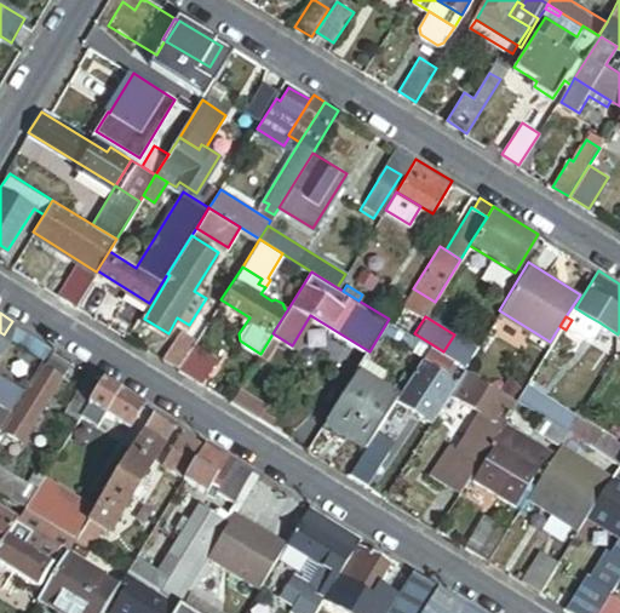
[(595,328),(600,322),(589,316),(585,322),(595,328)]
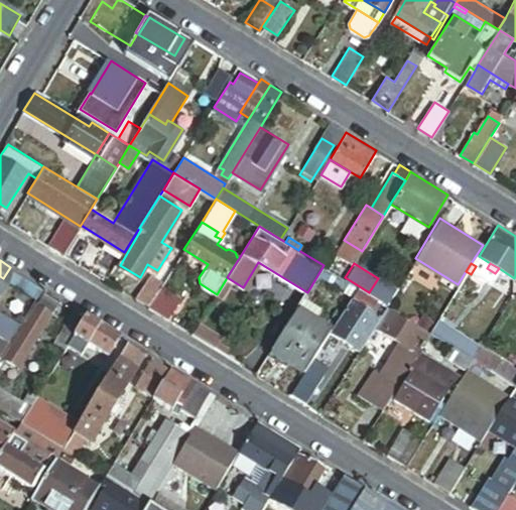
[(12,269),(10,267),(3,278),(0,276),(0,290),(7,279),(12,269)]
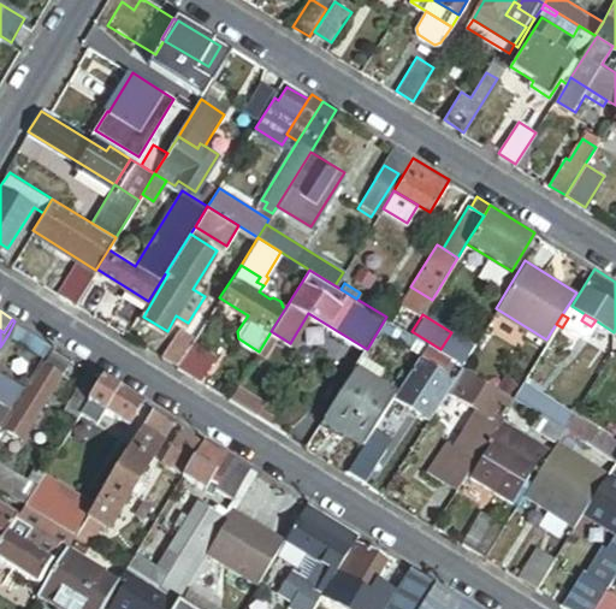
[(43,355),(51,343),(15,321),(9,333),(43,355)]
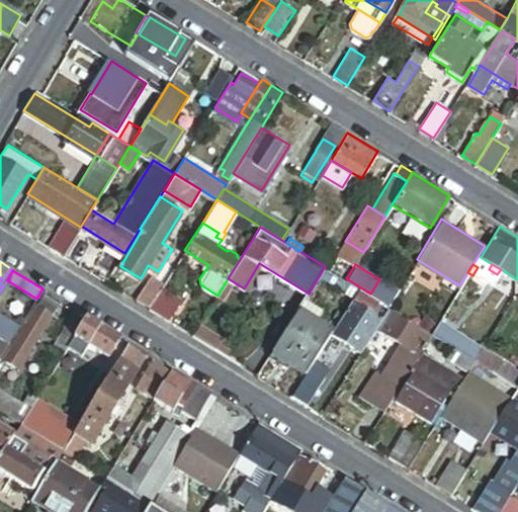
[(139,299),(150,306),(162,286),(165,280),(154,274),(139,299)]
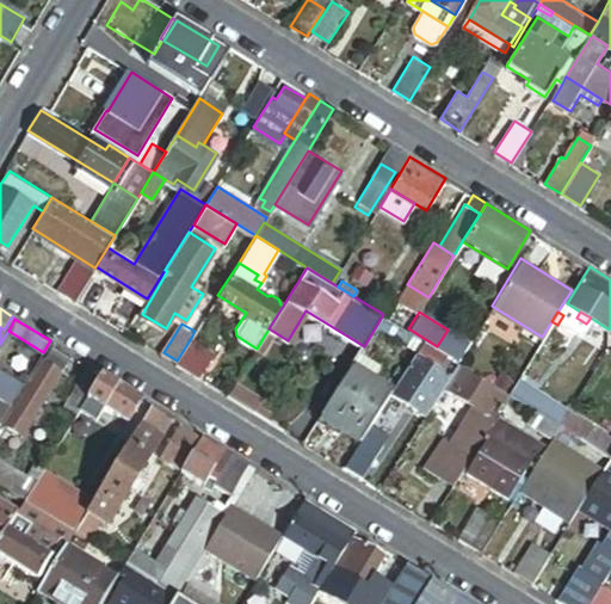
[(267,331),(257,349),(261,351),(272,334),(267,331)]
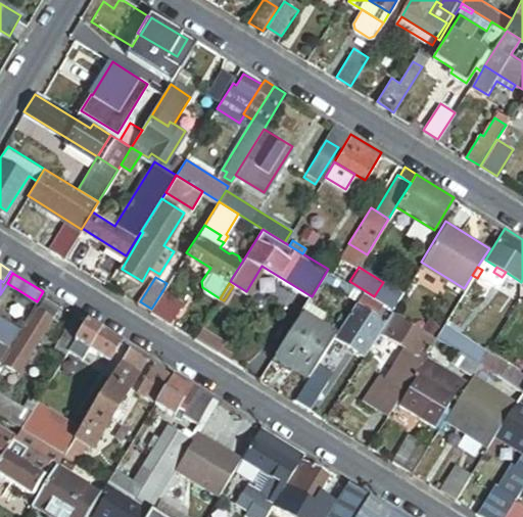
[(151,309),(150,311),(169,322),(182,300),(163,289),(151,309)]
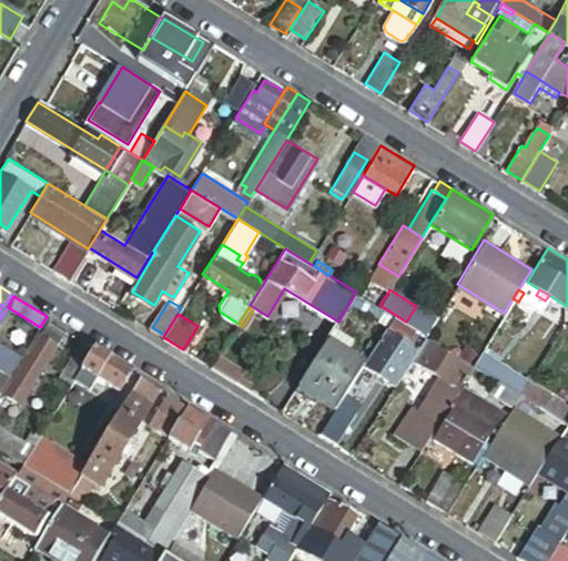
[(567,315),(556,334),(567,342),(567,315)]
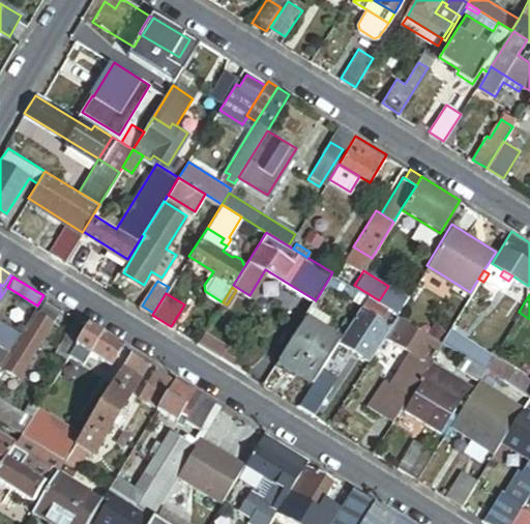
[(365,295),(360,306),(380,318),(386,308),(365,295)]
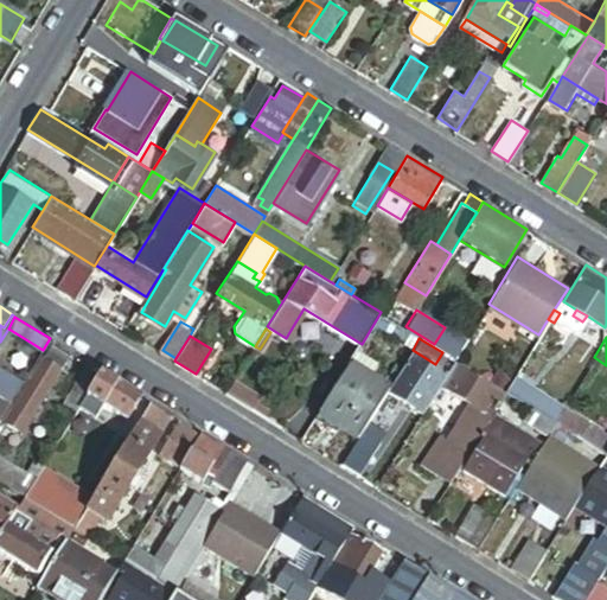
[(57,412),(64,401),(69,393),(58,387),(52,383),(70,353),(52,343),(1,425),(19,436),(40,402),(46,406),(57,412)]
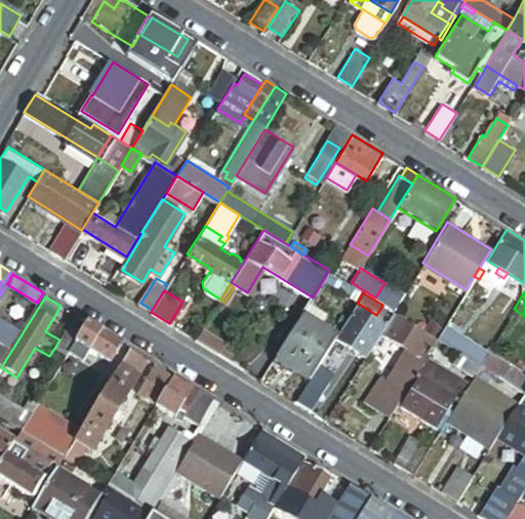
[(327,314),(310,302),(276,355),(310,376),(314,370),(334,337),(336,334),(320,324),(327,314)]
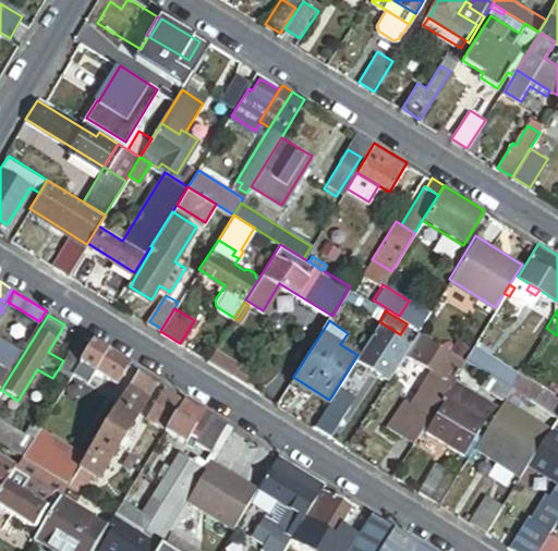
[(404,351),(411,340),(400,334),(379,321),(366,342),(398,362),(404,351)]
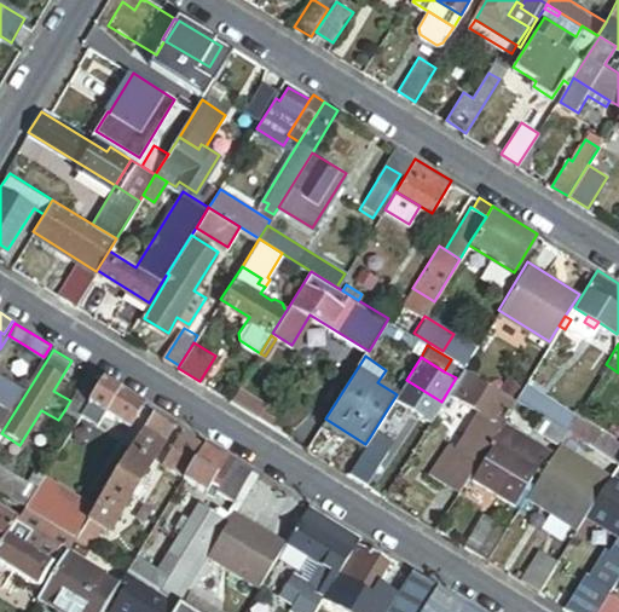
[(77,365),(71,361),(53,391),(59,394),(77,365)]
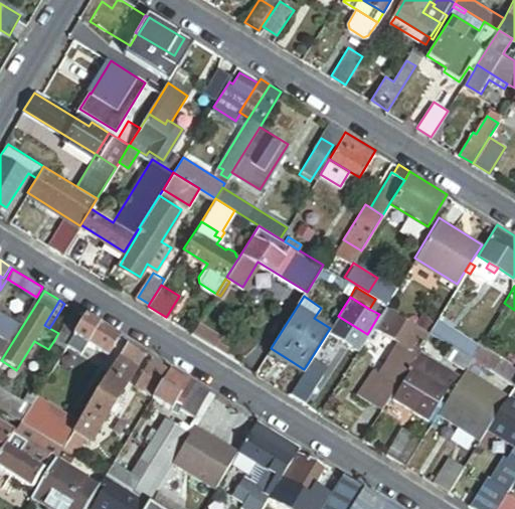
[(397,310),(386,303),(379,314),(373,324),(399,340),(416,351),(417,349),(427,332),(396,313),(397,310)]
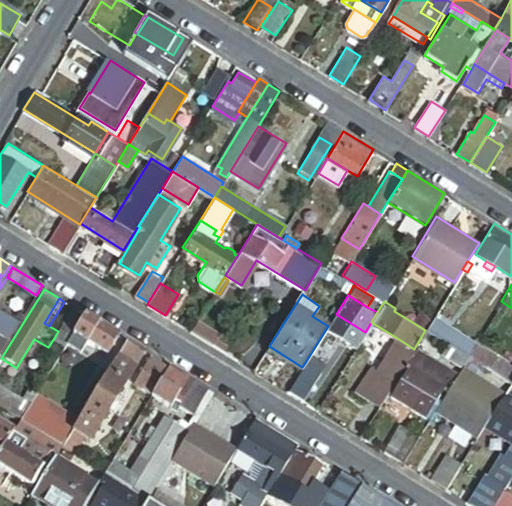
[(84,311),(74,305),(58,331),(54,338),(64,344),(84,311)]
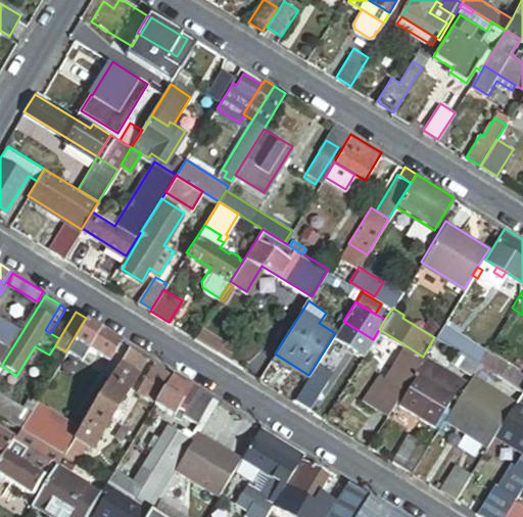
[(0,316),(0,340),(9,346),(20,328),(0,316)]
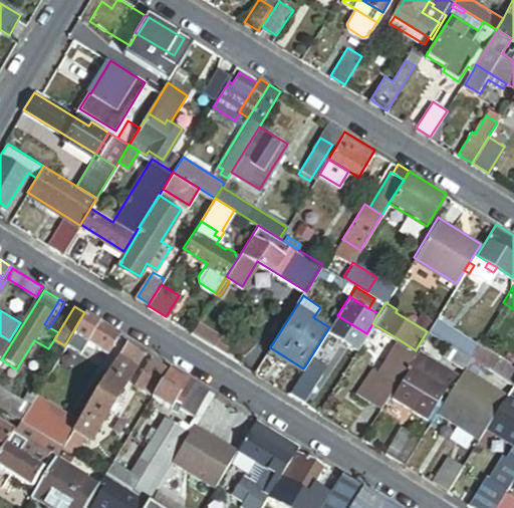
[(119,334),(85,313),(74,331),(88,339),(95,343),(108,351),(119,334)]
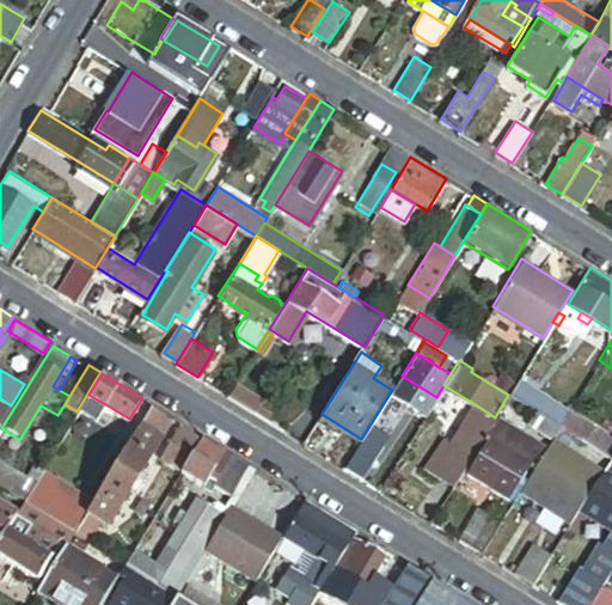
[(436,397),(402,376),(392,390),(390,393),(424,415),(436,397)]
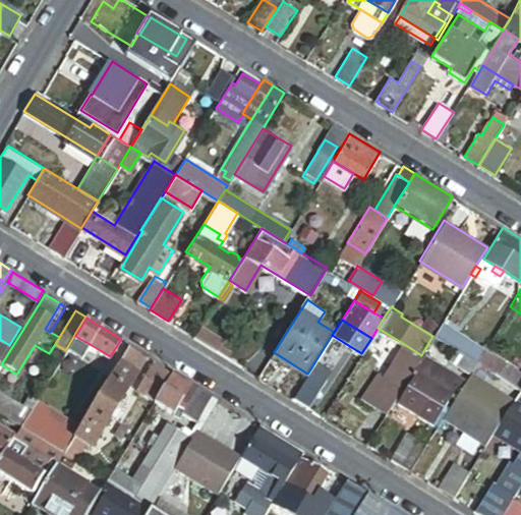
[(484,347),(441,320),(433,333),(435,333),(476,359),(484,347)]
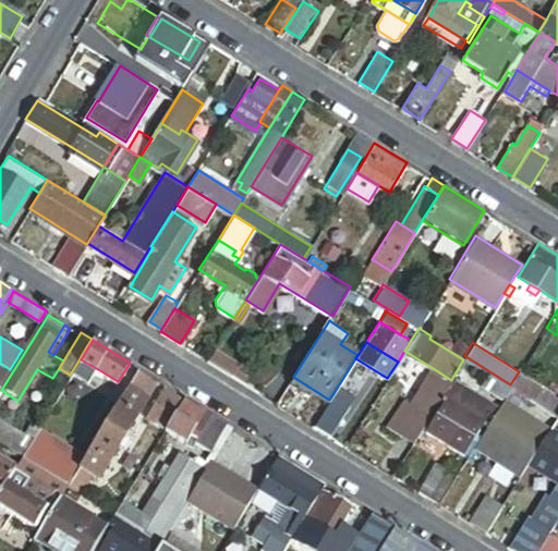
[(239,363),(215,347),(207,359),(231,375),(239,363)]
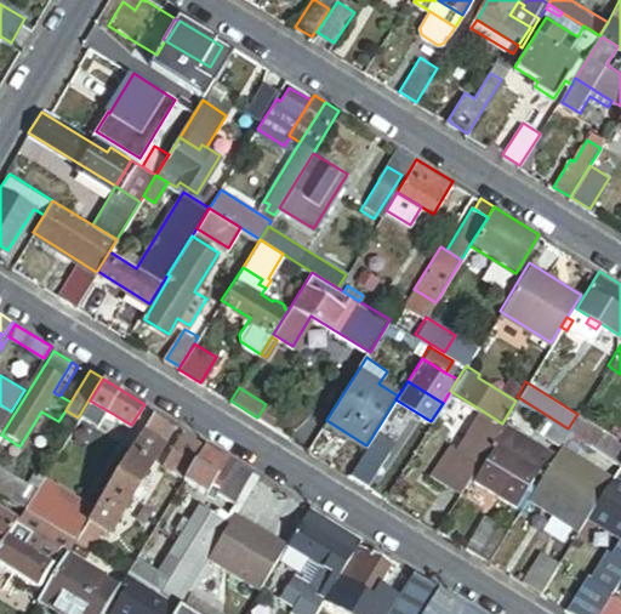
[(0,428),(11,411),(0,404),(0,428)]
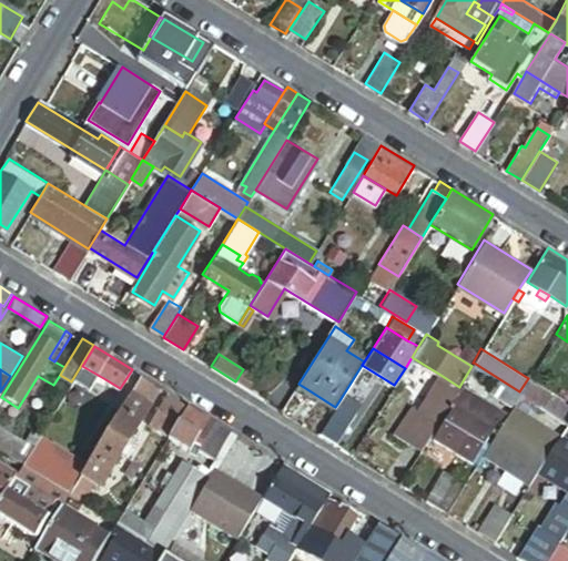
[(162,388),(142,375),(88,462),(70,492),(84,501),(95,481),(101,486),(122,451),(137,429),(162,388)]
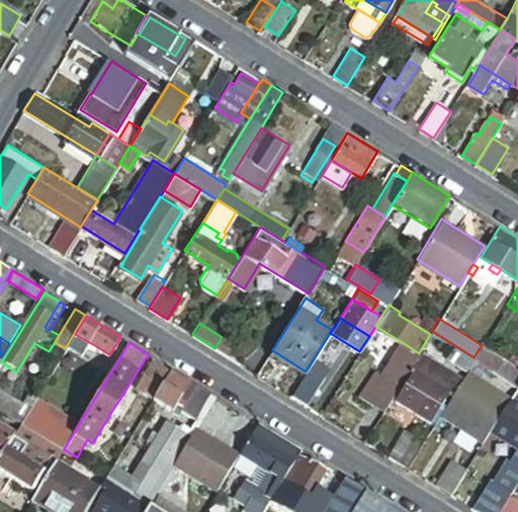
[(96,346),(89,342),(86,347),(93,351),(96,346)]
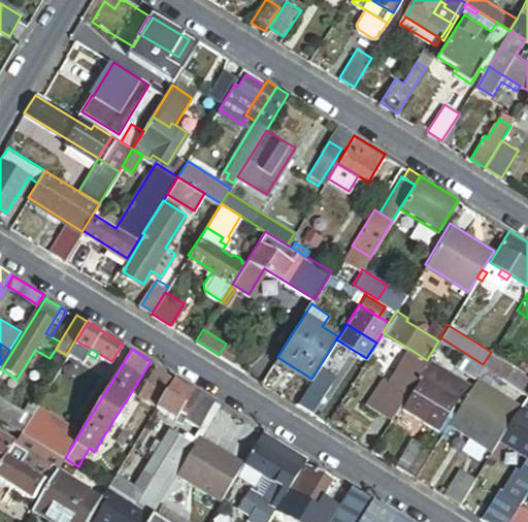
[(381,377),(365,402),(390,419),(419,373),(427,360),(409,349),(389,382),(381,377)]
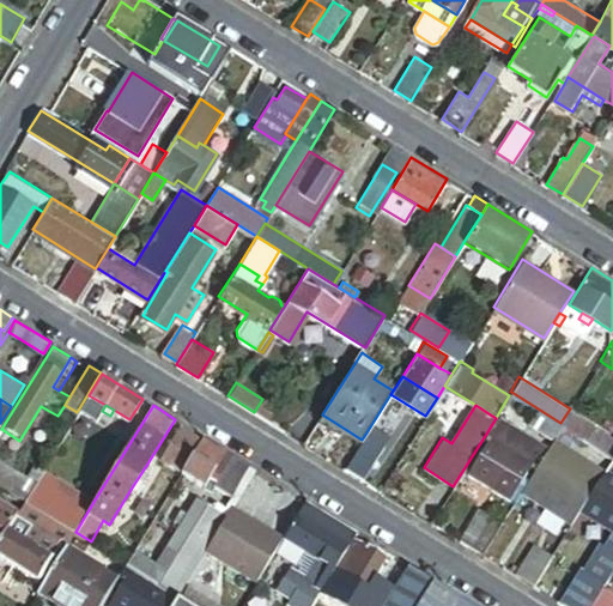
[(41,406),(19,441),(25,444),(47,410),(41,406)]
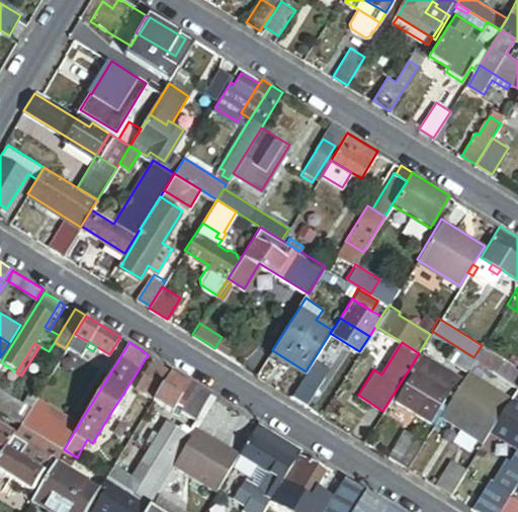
[(517,381),(517,368),(482,345),(473,357),(501,374),(516,386),(517,384),(517,381)]
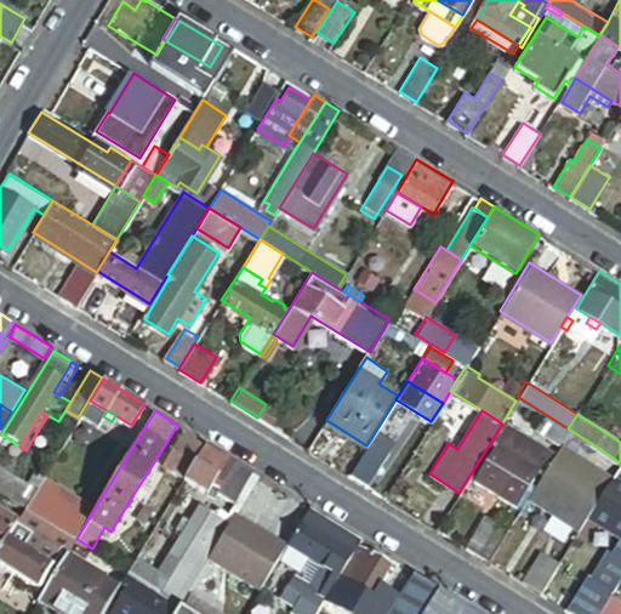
[(543,470),(554,453),(503,421),(502,424),(493,439),(496,442),(474,478),(516,504),(537,467),(543,470)]
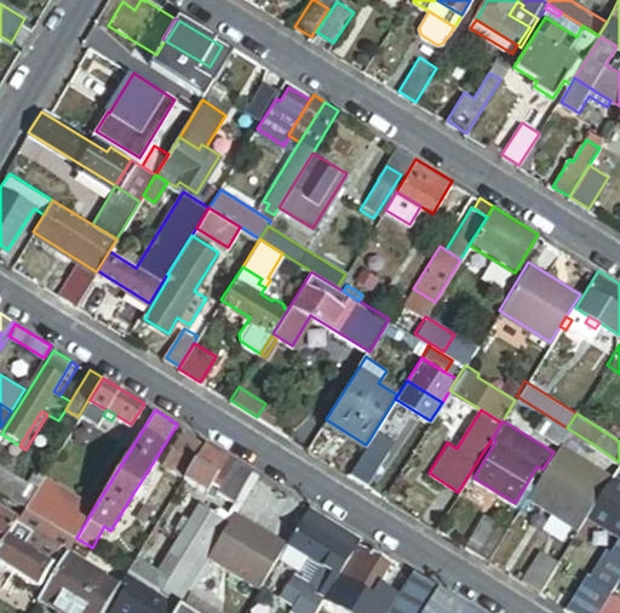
[(206,441),(185,429),(165,464),(184,476),(185,475),(206,441)]
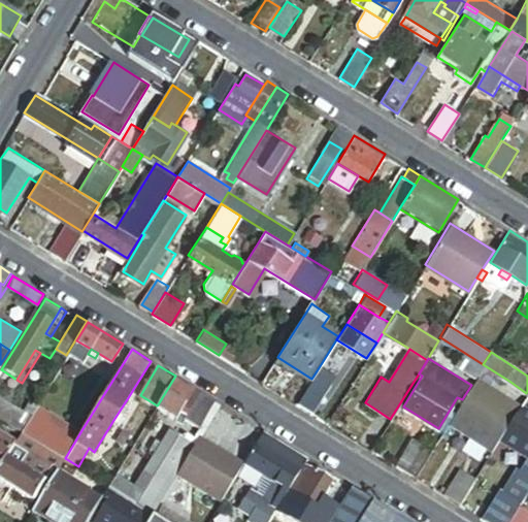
[(311,379),(297,402),(311,412),(330,382),(316,372),(311,379)]
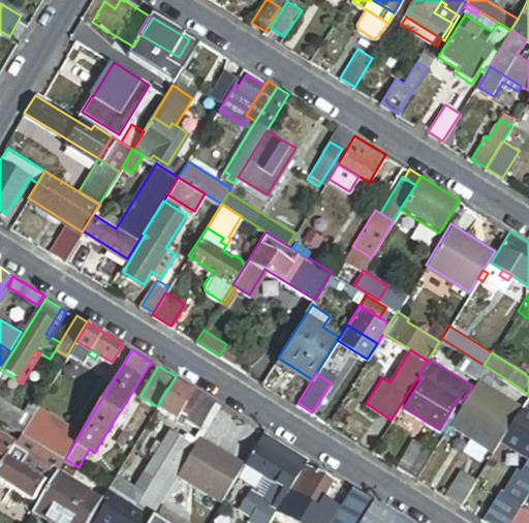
[(220,404),(176,376),(158,405),(183,421),(185,418),(200,426),(205,429),(220,404)]
